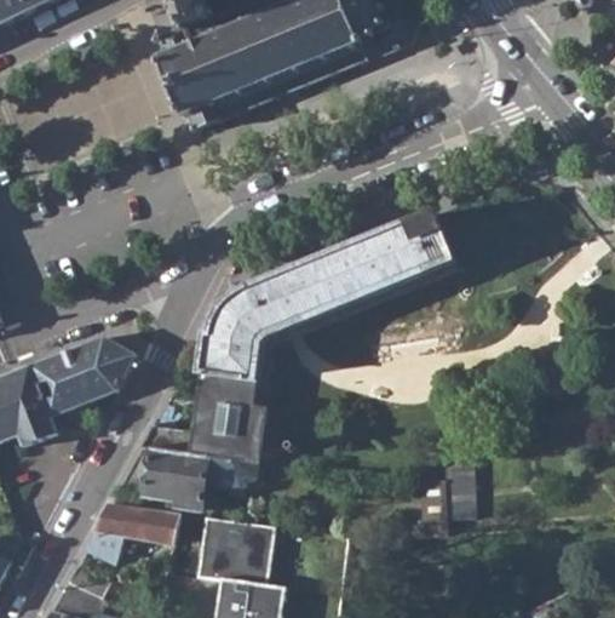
[(0,23),(17,16),(52,0),(0,0),(0,23)]
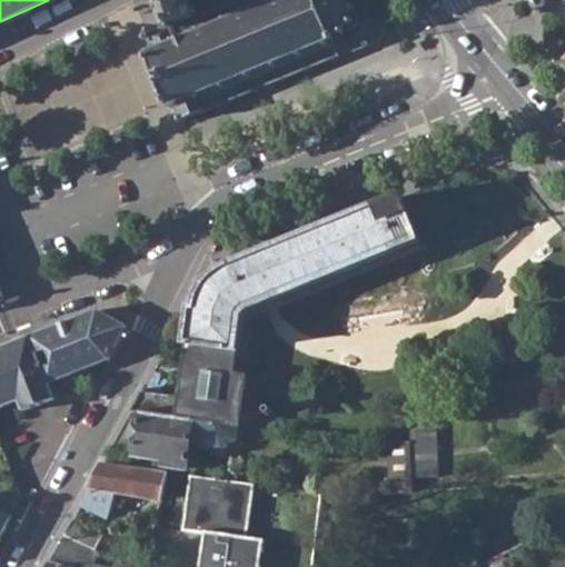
[(151,0),(152,1),(149,3),(150,7),(155,6),(162,23),(157,26),(158,28),(151,31),(149,29),(147,28),(142,28),(140,30),(142,33),(138,36),(139,39),(142,38),(144,40),(146,40),(150,49),(144,51),(146,55),(142,56),(145,60),(147,59),(150,67),(145,70),(146,72),(141,75),(148,90),(151,89),(152,92),(155,92),(156,93),(158,92),(157,90),(159,89),(162,98),(159,99),(161,105),(166,102),(167,106),(171,105),(176,113),(172,116),(175,120),(178,119),(179,121),(185,119),(184,116),(197,111),(198,113),(204,111),(202,108),(224,100),(225,102),(228,101),(227,99),(249,89),(250,92),(255,90),(254,87),(274,79),(275,81),(279,79),(278,78),(299,69),(300,70),(305,69),(304,66),(325,58),(327,60),(331,58),(329,56),(347,51),(376,38),(383,16),(368,0),(151,0)]
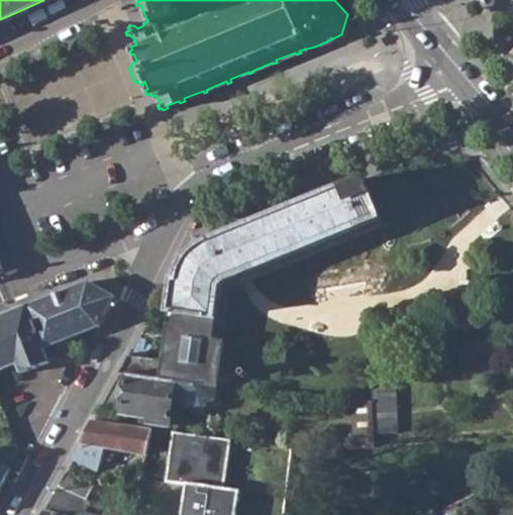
[(160,378),(216,386),(221,340),(210,338),(211,318),(214,319),(218,287),(224,279),(377,216),(362,178),(208,238),(194,246),(184,260),(178,279),(174,279),(162,358),(160,378)]
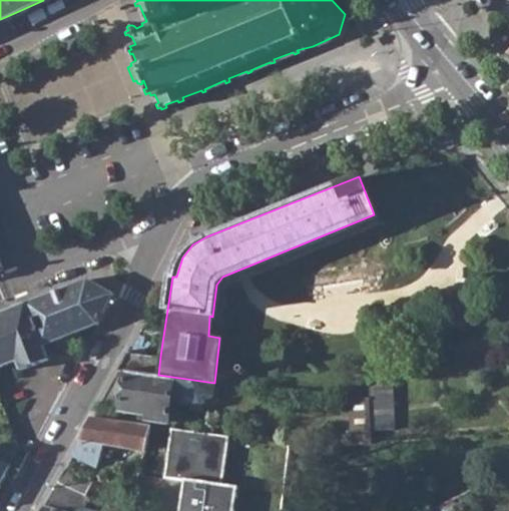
[(84,277),(16,304),(14,305),(0,310),(0,364),(14,359),(18,368),(45,356),(41,343),(96,323),(113,292),(84,277)]
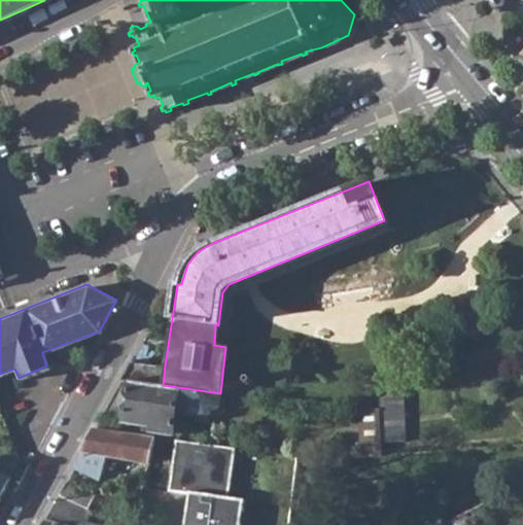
[(119,378),(163,385),(165,365),(130,359),(119,378)]
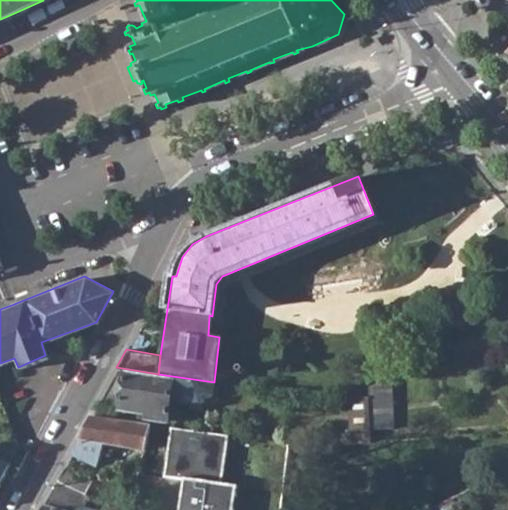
[(146,418),(167,421),(170,398),(199,403),(212,394),(214,382),(158,374),(116,367),(96,404),(147,413),(146,418)]
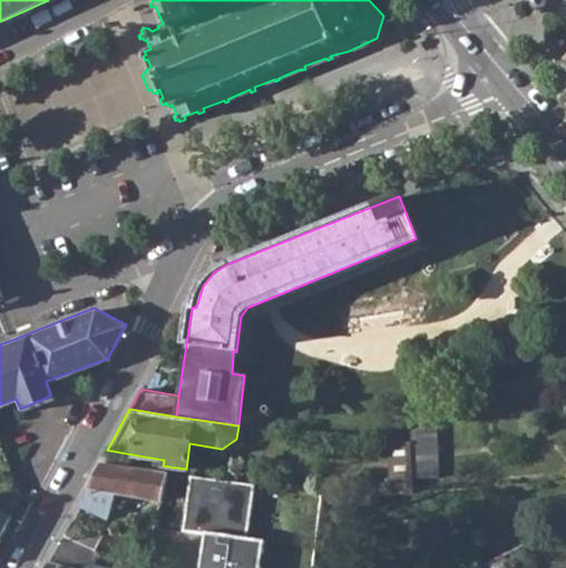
[(408,428),(409,441),(432,439),(431,421),(408,428)]
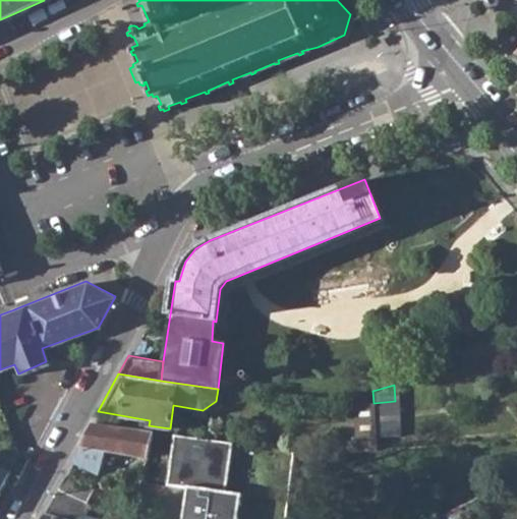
[(353,401),(358,451),(364,451),(378,450),(377,437),(374,403),(353,401)]
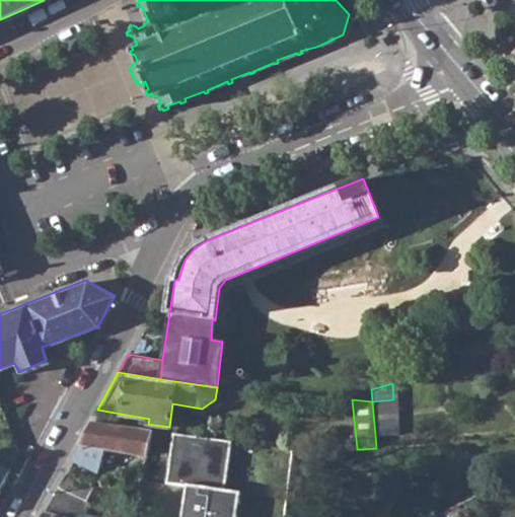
[(372,401),(375,435),(397,433),(393,399),(372,401)]
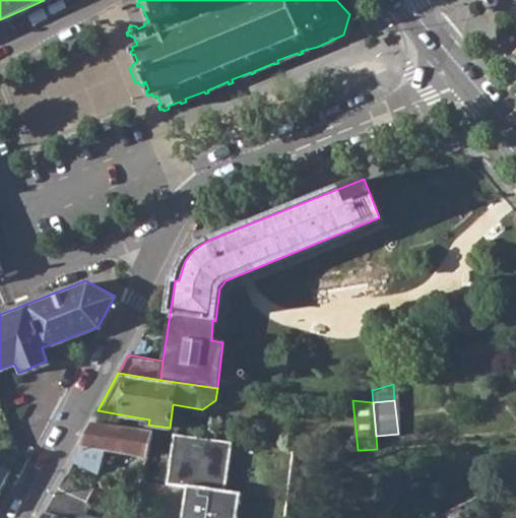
[(92,421),(71,459),(95,471),(108,449),(145,455),(152,431),(92,421)]
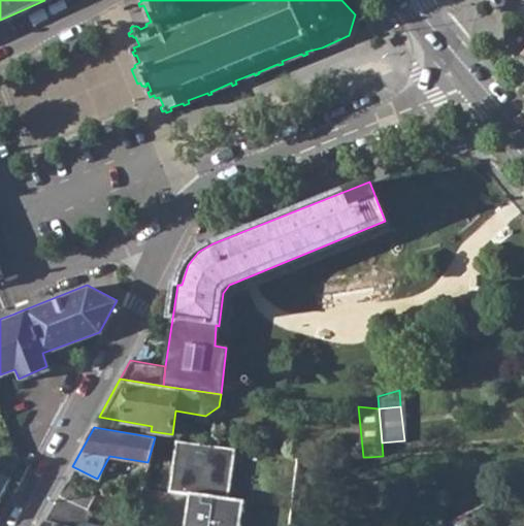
[(239,525),(243,502),(227,499),(234,450),(175,439),(167,492),(188,495),(183,525),(239,525)]
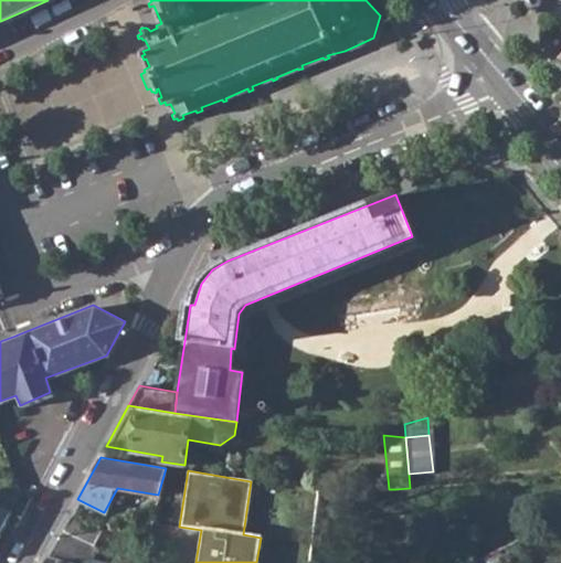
[(0,526),(9,509),(0,503),(0,526)]
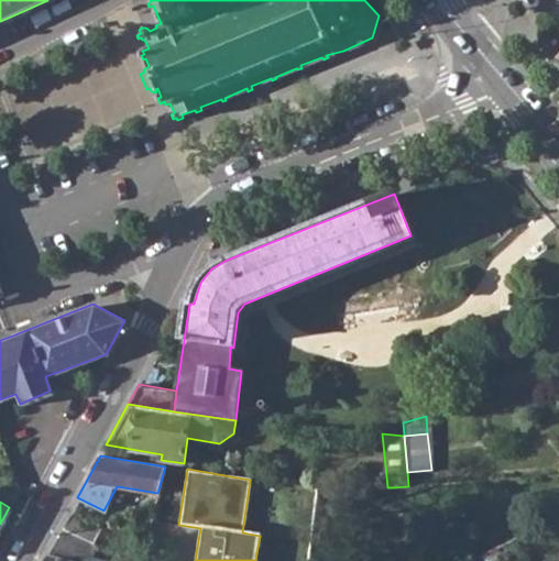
[(62,527),(92,542),(100,528),(69,512),(62,527)]
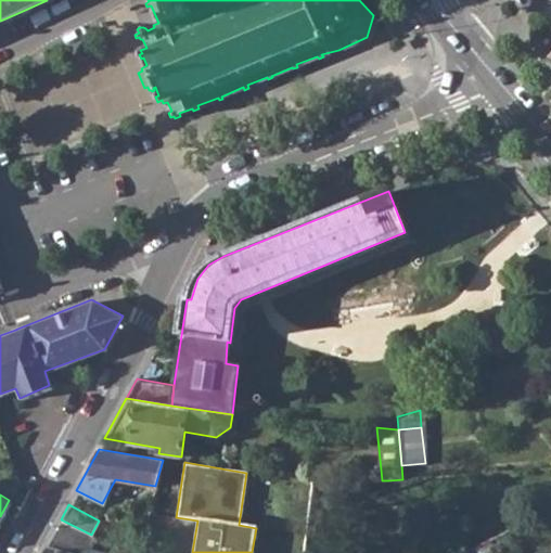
[(41,552),(95,552),(86,551),(91,535),(61,519),(41,552)]
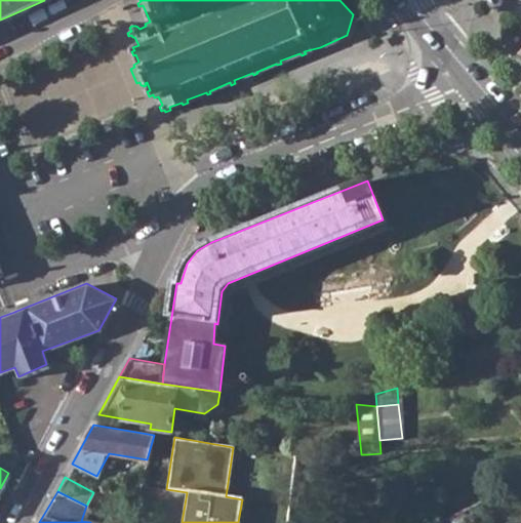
[(447,518),(451,522),(470,522),(461,512),(447,518)]
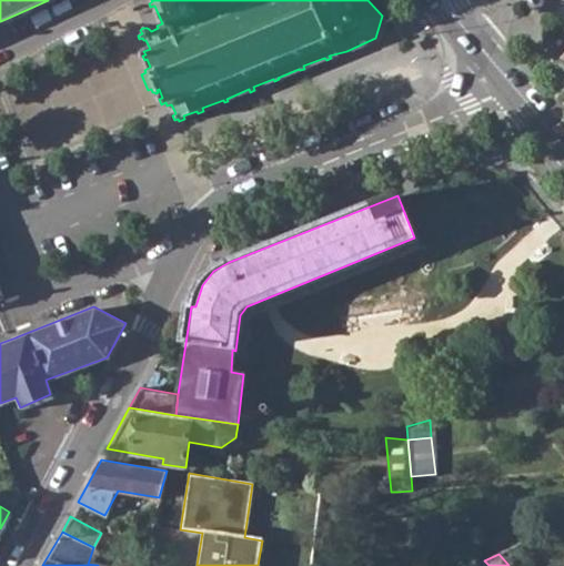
[(132,565),(137,561),(119,556),(113,565),(132,565)]
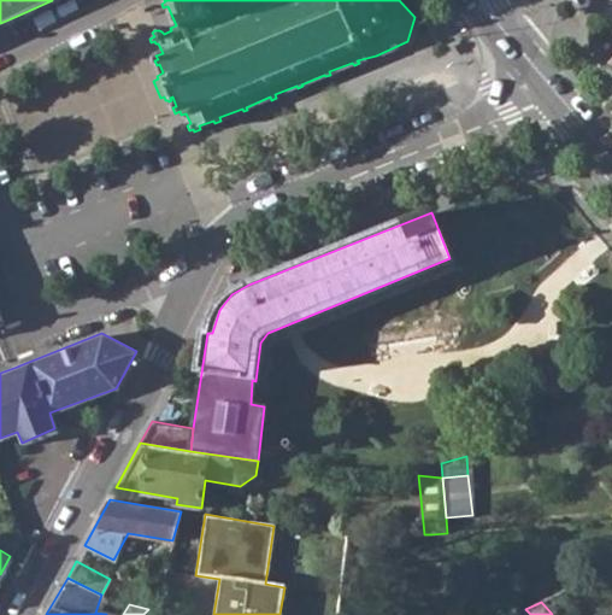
All buildings are outlined.
